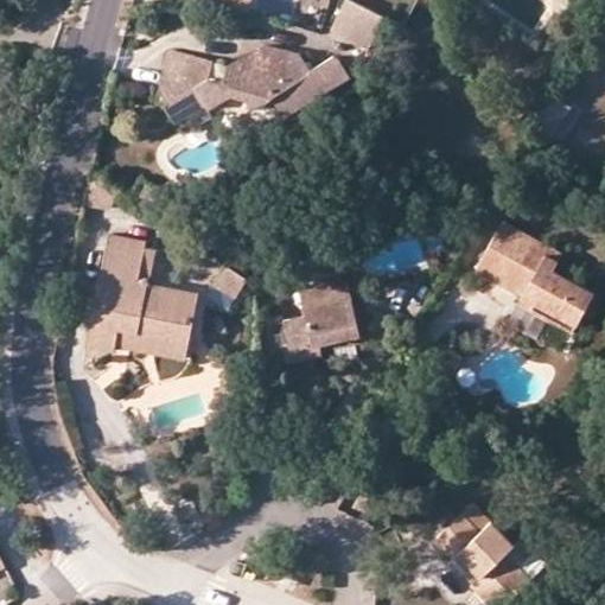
[(208,0),(243,11),(246,0),(208,0)]
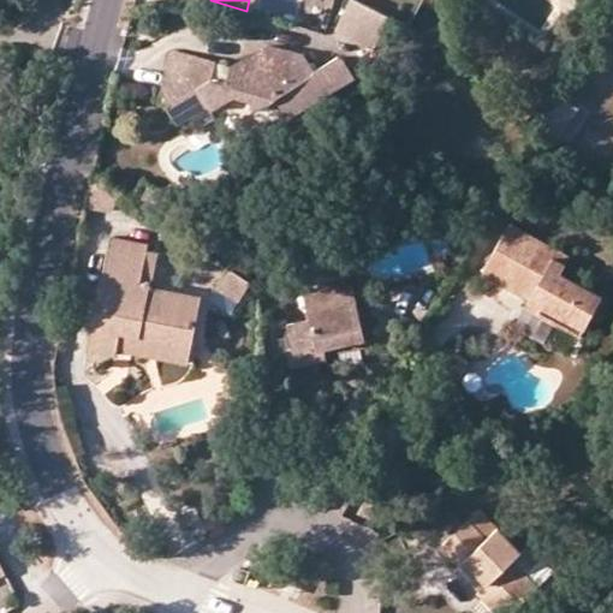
[(374,52),(386,28),(347,10),(335,34),(374,52)]
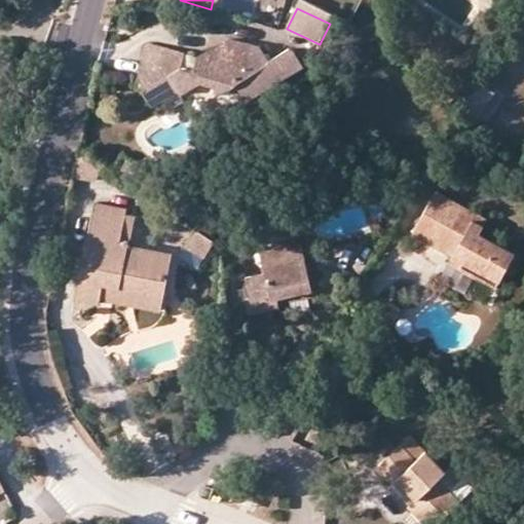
[(226,37),(192,57),(151,45),(136,53),(131,75),(149,109),(175,94),(177,97),(198,83),(211,86),(214,91),(232,80),(265,62),(256,46),(226,37)]
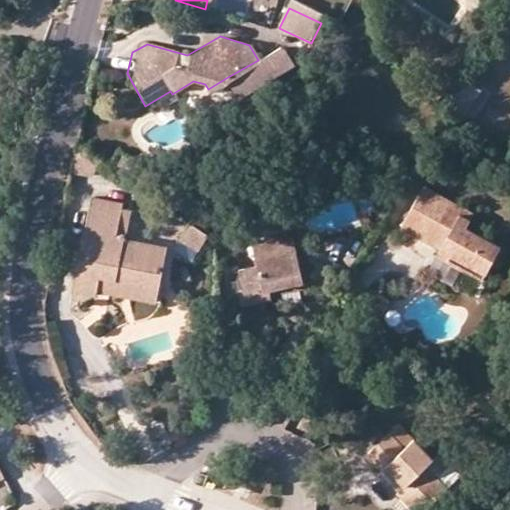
[(258,60),(226,78),(237,99),(290,67),(279,48),(258,60)]
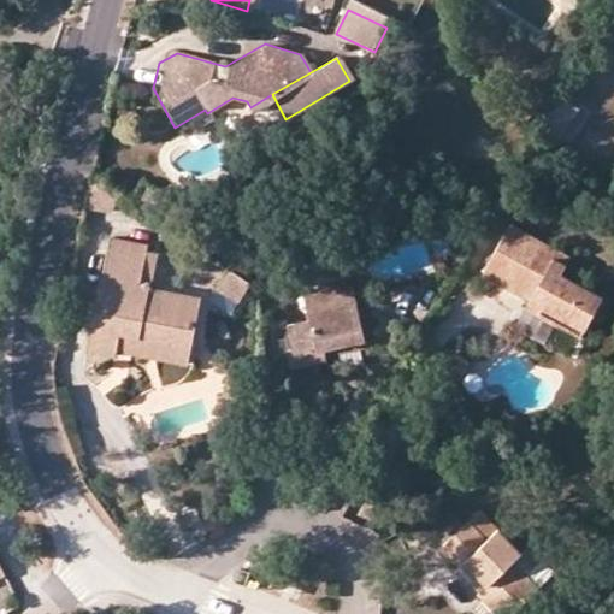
[(577,107),(558,95),(532,133),(549,145),(577,107)]
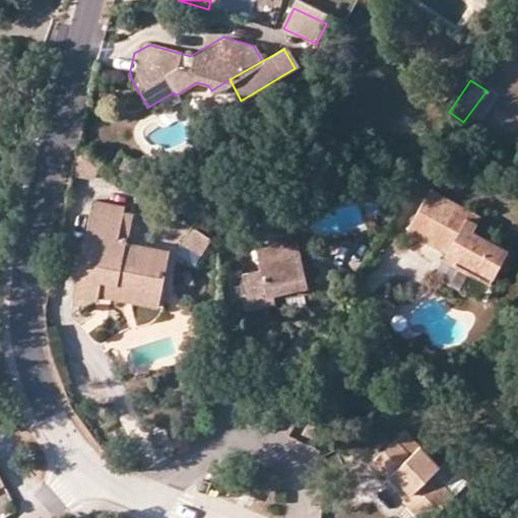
[(135,165),(124,155),(115,168),(126,177),(135,165)]
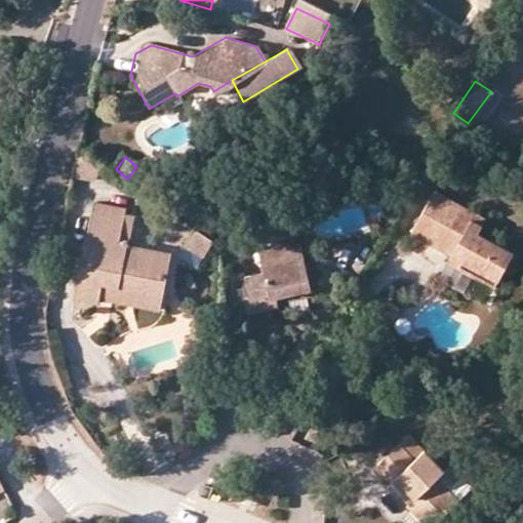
[(483,223),(438,200),(415,244),(456,265),(453,270),(493,289),(512,252),(478,234),(483,223)]
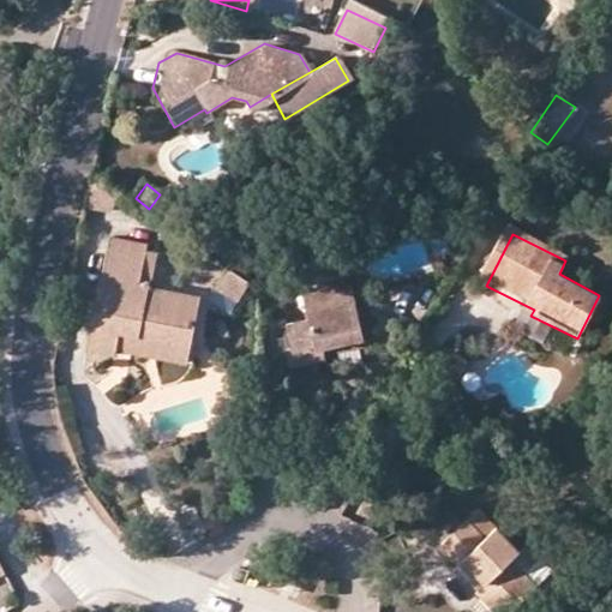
[(141,282),(144,253),(106,249),(91,351),(117,354),(117,349),(120,329),(184,339),(191,288),(153,283),(141,282)]
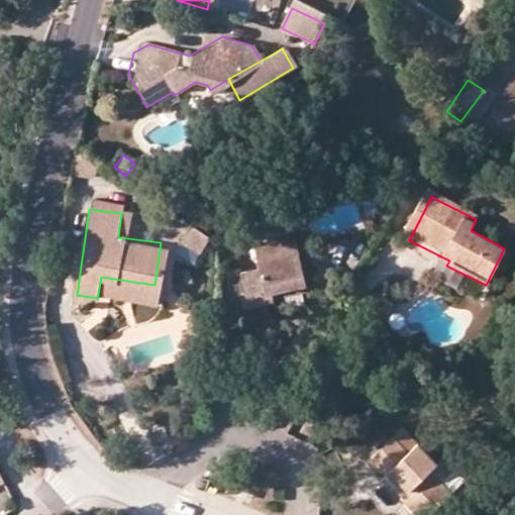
[(131,214),(121,213),(118,237),(128,238),(131,214)]
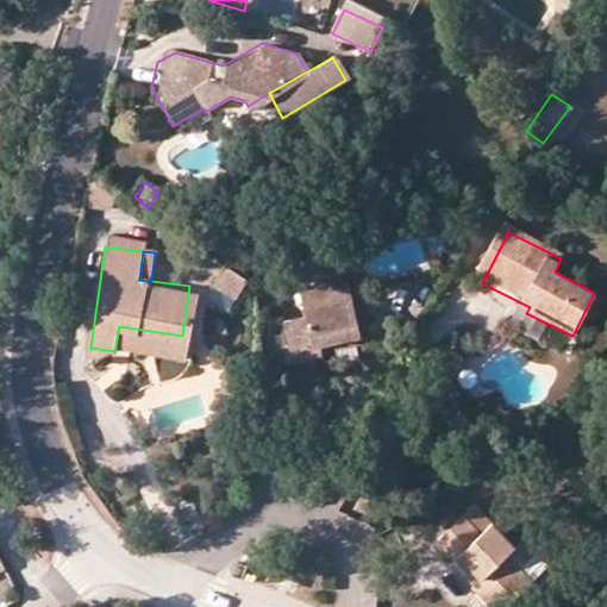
[(249,283),(221,263),(211,275),(238,294),(249,283)]
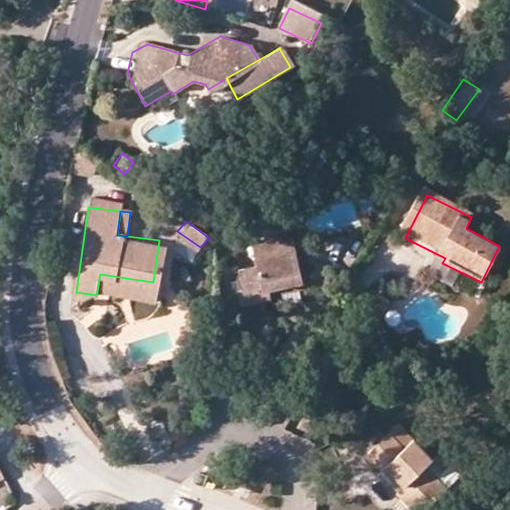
[(200,247),(177,231),(169,241),(190,257),(200,247)]
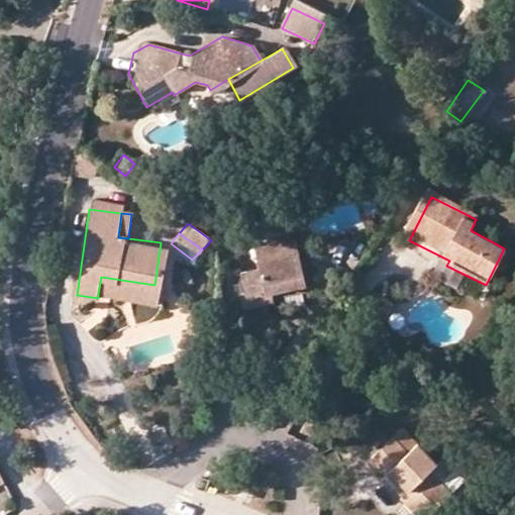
[(304,288),(297,242),(265,247),(268,270),(248,273),(251,295),(247,296),(248,310),(277,305),(275,292),(304,288)]
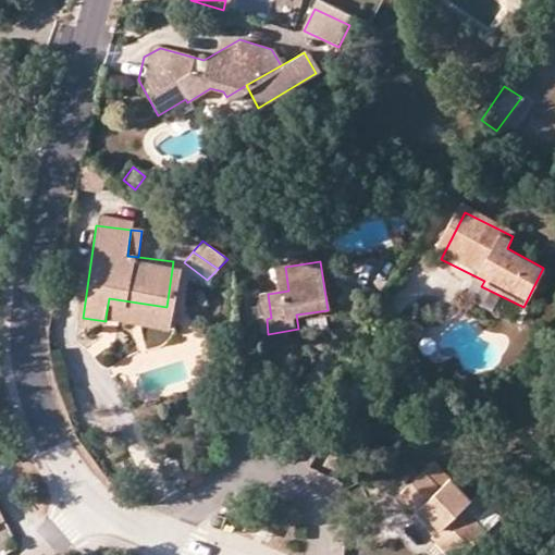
[(109,298),(106,317),(164,324),(167,307),(109,298)]
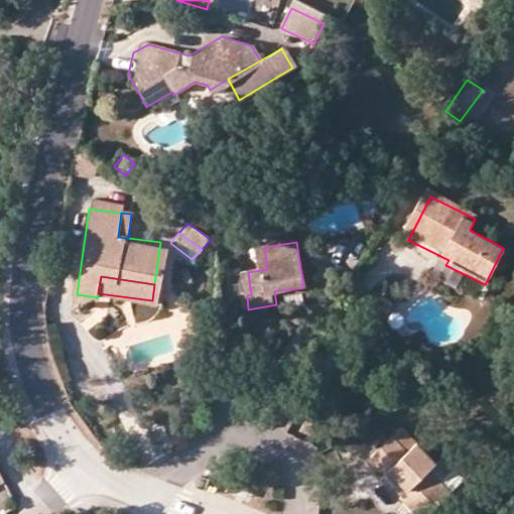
[(402,427),(392,436),(408,453),(417,443),(402,427)]
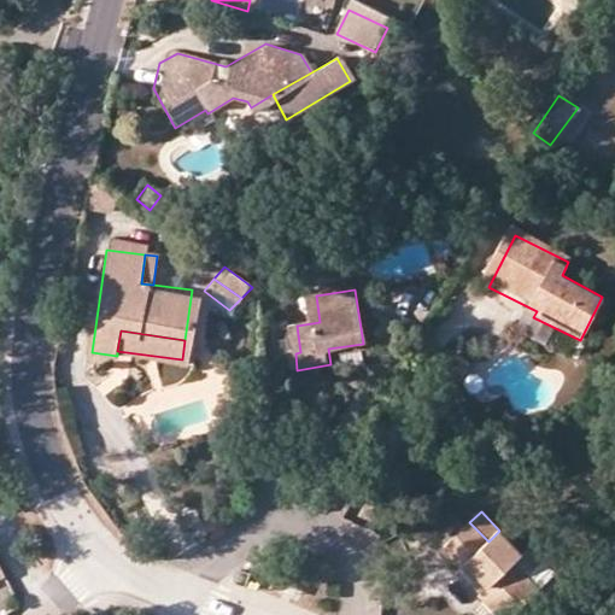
[(437,555),(456,573),(458,570),(467,562),(490,584),(481,593),(478,597),(493,614),(496,611),(511,596),(522,607),(542,587),(519,563),(526,556),(499,531),(488,542),(469,522),(437,555)]
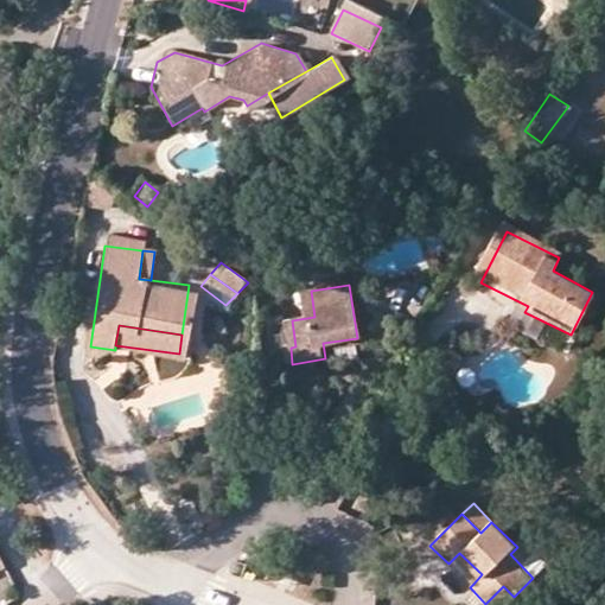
[(522,542),(510,554),(533,578),(546,566),(522,542)]
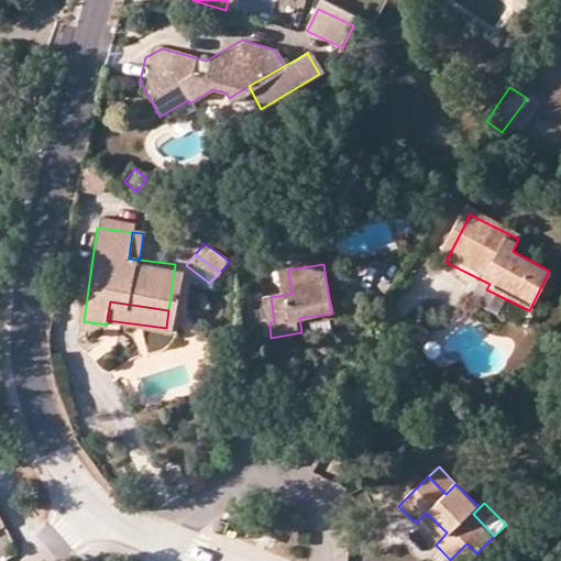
[(426,513),(418,520),(439,541),(447,532),(426,513)]
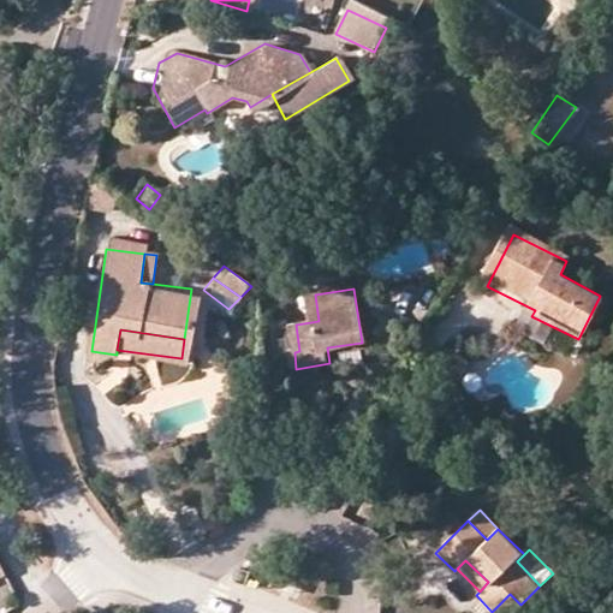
[(292,588),(278,583),(274,591),(289,597),(292,588)]
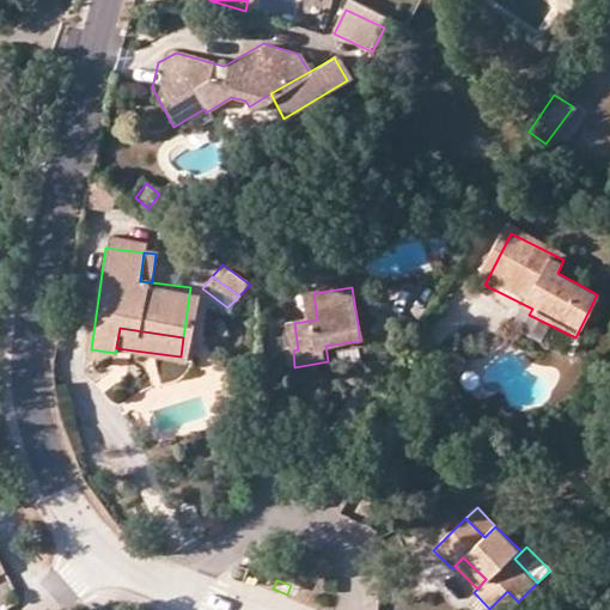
[(511,609),(518,603),(518,602),(507,591),(492,607),(494,609),(511,609)]
